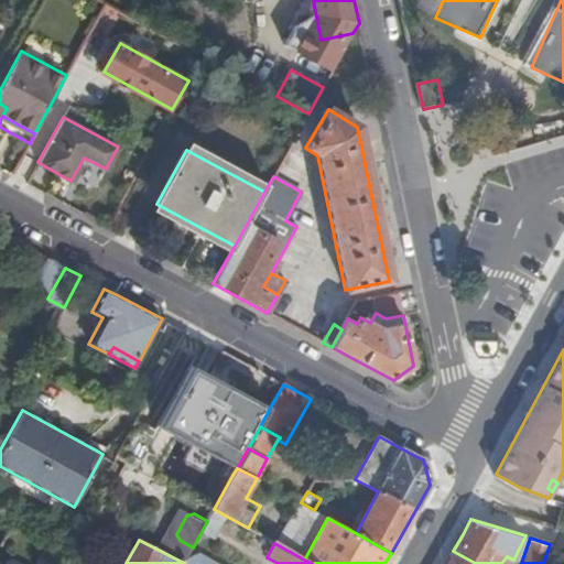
[(475,563),(453,551),(446,563),(475,563)]
